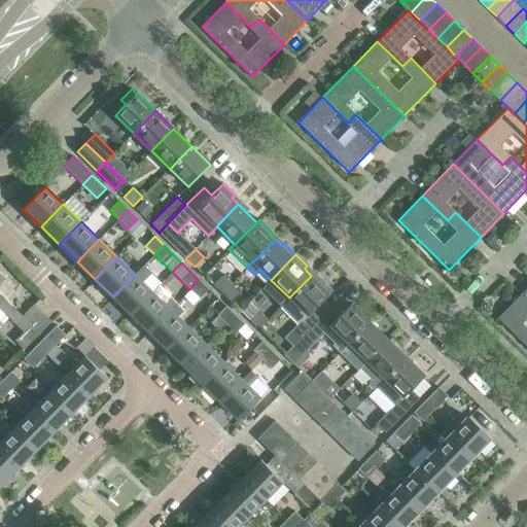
[(135,274),(113,296),(131,314),(152,292),(142,281),(150,273),(143,266),(135,274)]
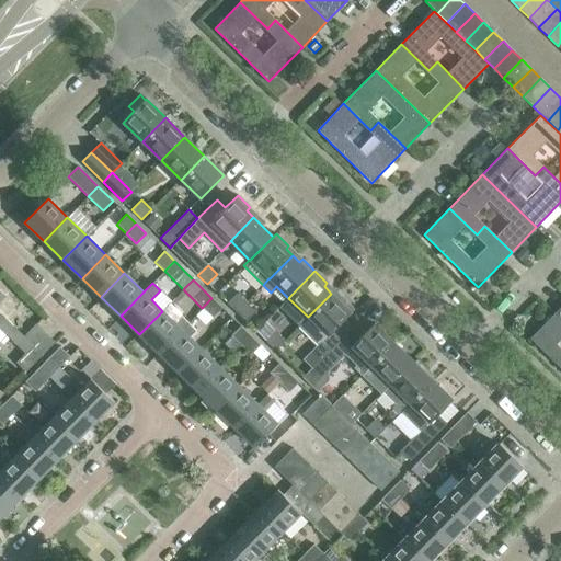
[(0,328),(25,353),(45,333),(36,324),(24,336),(0,312),(0,300),(6,295),(0,289),(0,328)]
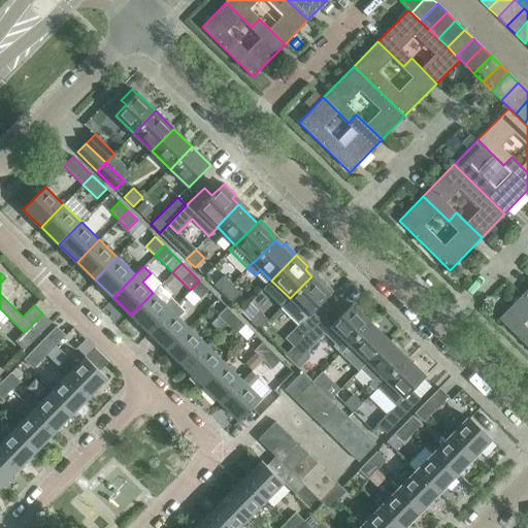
[(223,294),(232,285),(223,276),(213,286),(223,294)]
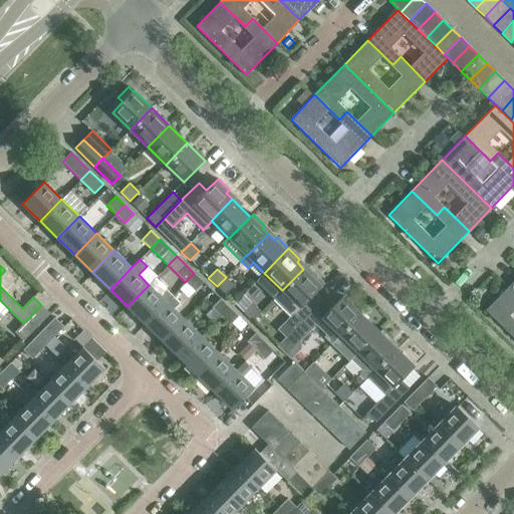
[(312,272),(309,275),(303,269),(282,290),(299,307),(294,311),(303,320),(321,303),(312,294),(323,283),(312,272)]
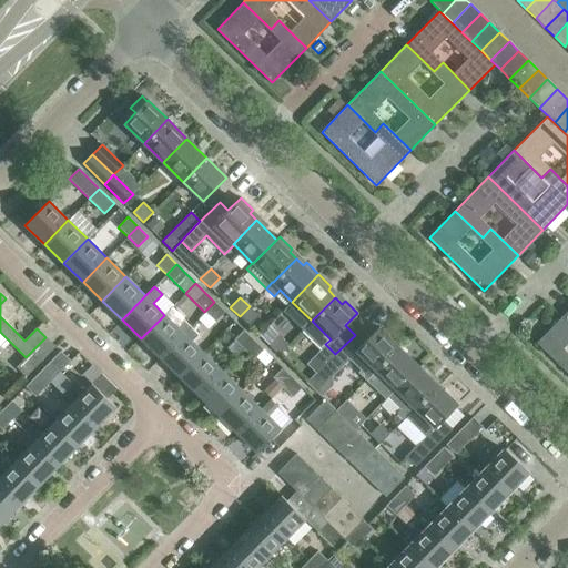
[(214,322),(224,312),(214,302),(204,312),(214,322)]
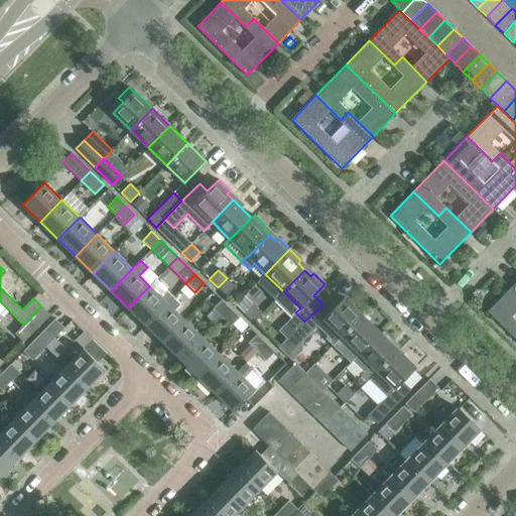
[(226,296),(236,287),(227,278),(218,287),(226,296)]
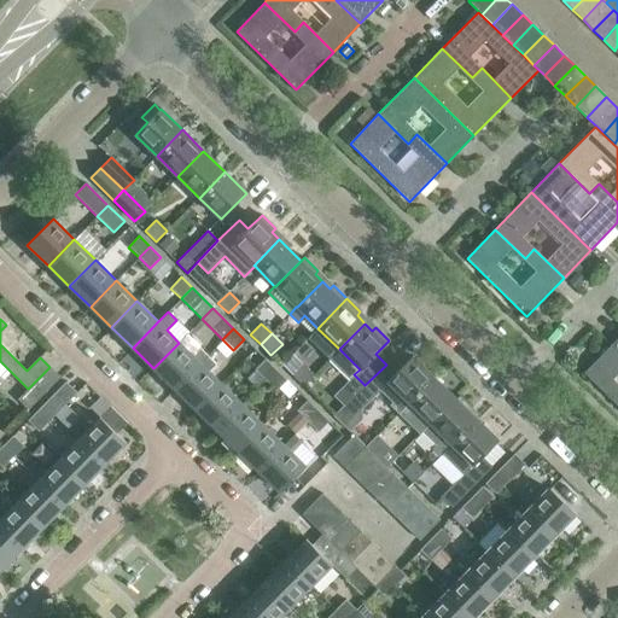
[(192,355),(179,343),(153,368),(175,389),(200,363),(208,356),(199,348),(192,355)]
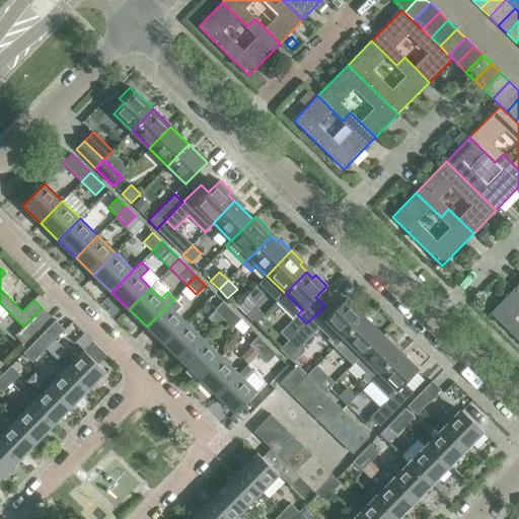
[(491,313),(518,341),(518,293),(514,289),(491,313)]
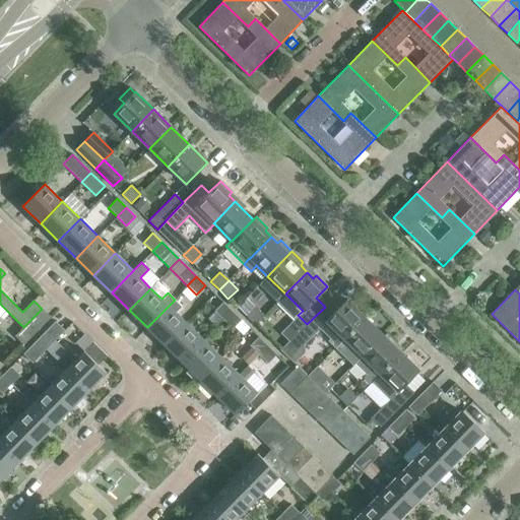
[(288,341),(280,350),(289,359),(320,328),(330,338),(328,341),(335,347),(365,317),(346,300),(332,314),(325,307),(307,324),(289,342),(288,341)]
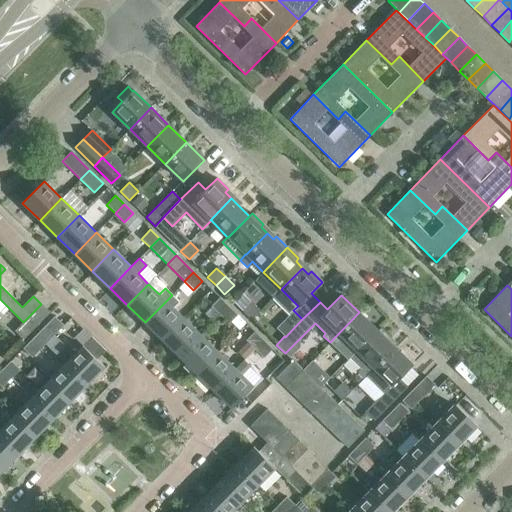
[(220,298),(211,307),(220,315),(228,306),(220,298)]
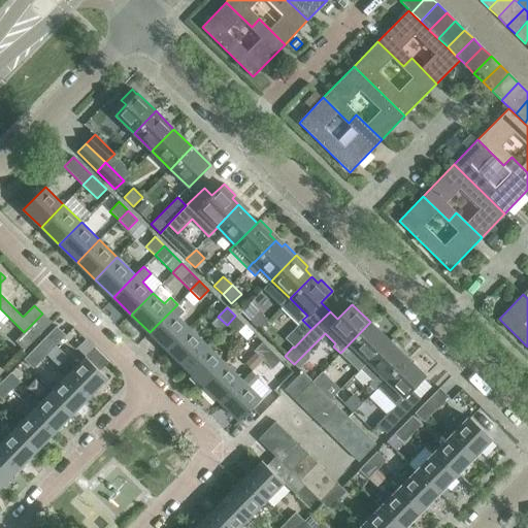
[(150,332),(167,350),(189,328),(171,310),(150,332)]
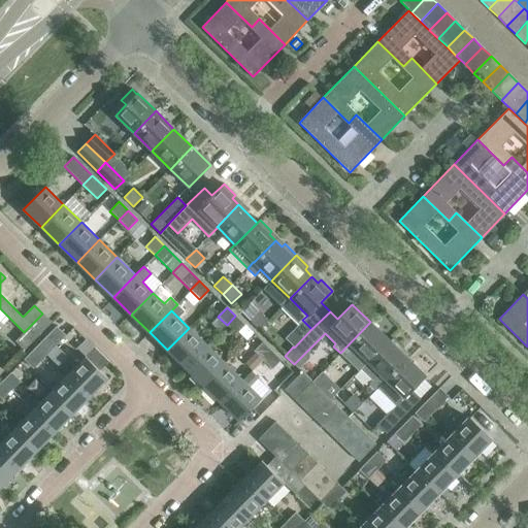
[(259,330),(268,321),(259,311),(250,321),(259,330)]
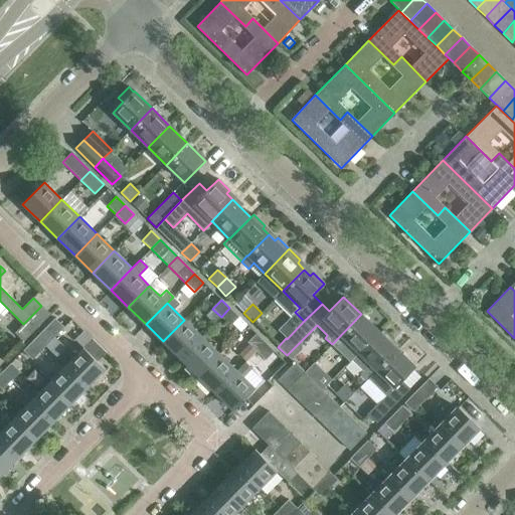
[(23,342),(50,314),(41,306),(23,324),(14,333),(23,342)]
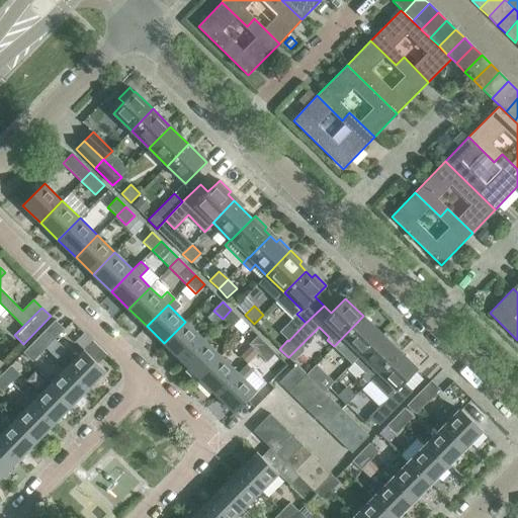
[(231,328),(240,319),(231,310),(223,319),(231,328)]
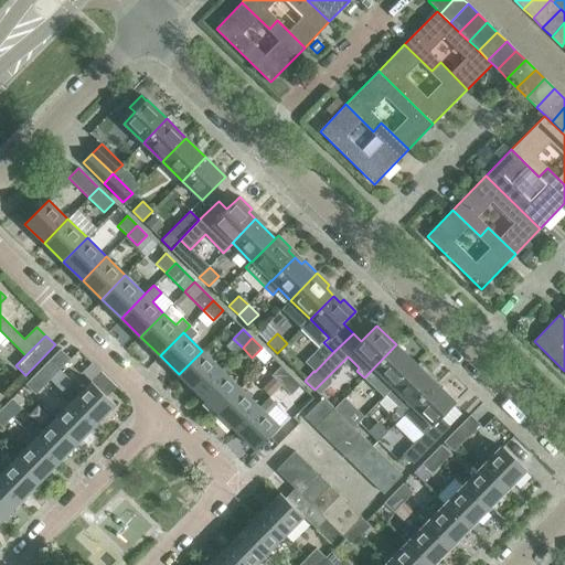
[(386,395),(416,364),(396,344),(364,377),(383,397),(385,395),(386,395)]
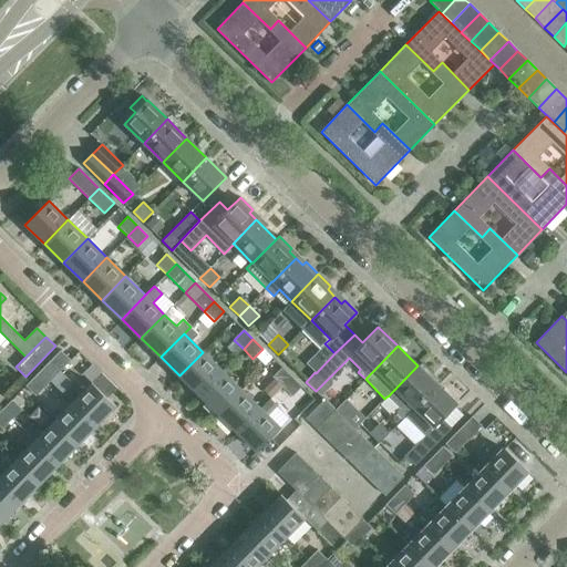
[(50,381),(70,360),(60,350),(40,371),(50,381)]
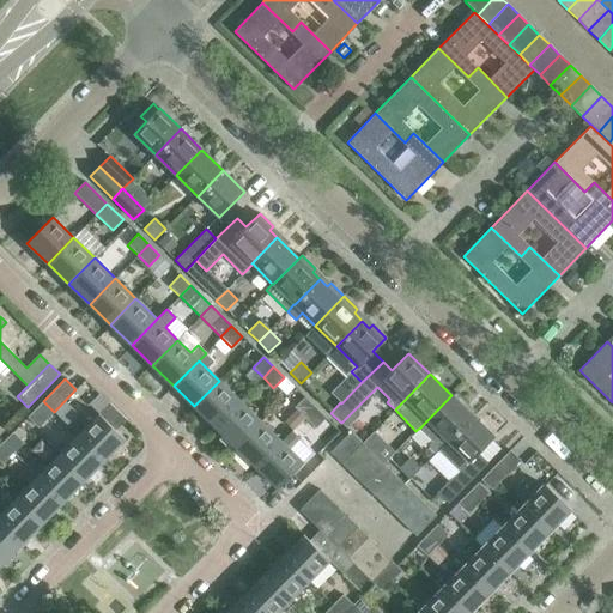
[(214,428),(241,401),(219,381),(194,406),(214,428)]
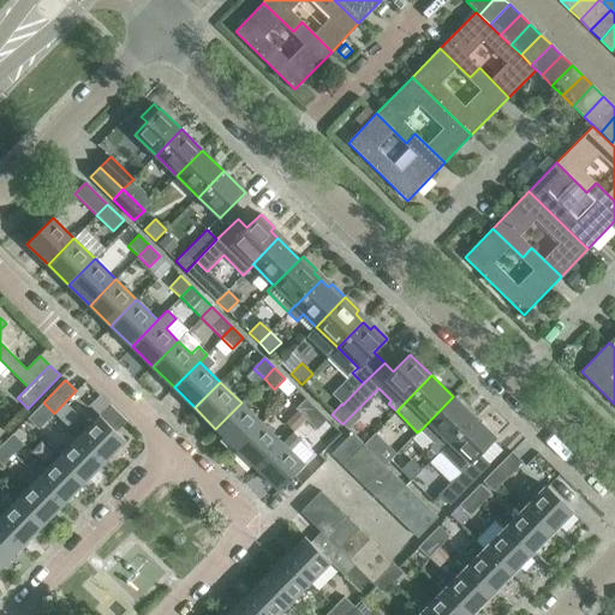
[(437,455),(440,452),(441,452),(475,417),(466,410),(470,406),(458,394),(454,398),(453,396),(421,430),(434,442),(429,447),(437,455)]
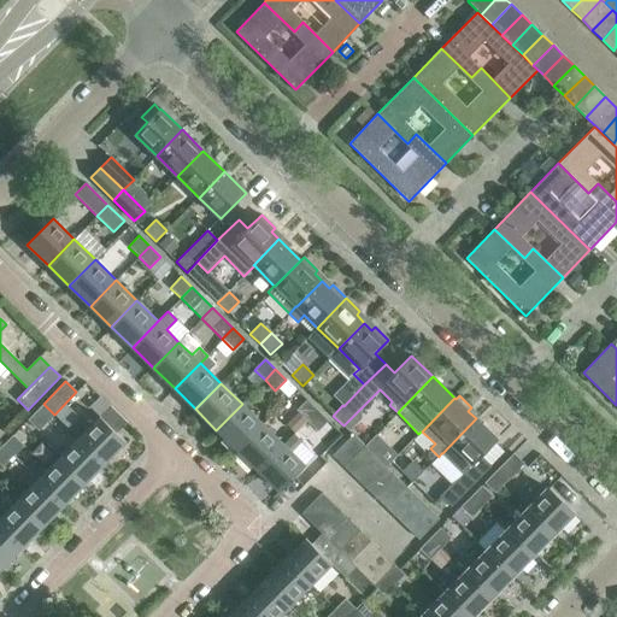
[(307,422),(317,411),(306,400),(297,411),(307,422)]
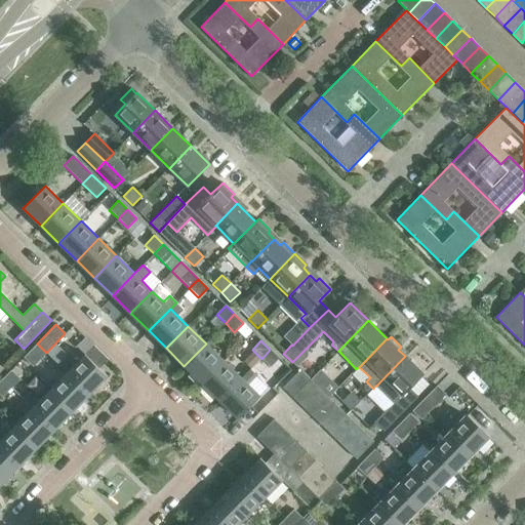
[(33,366),(46,353),(37,344),(24,358),(33,366)]
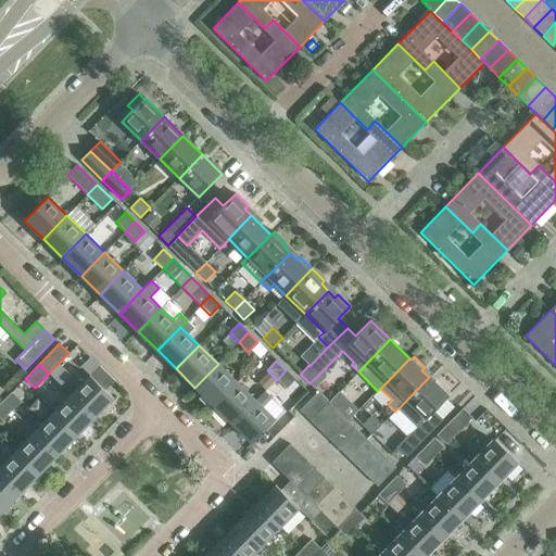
[(214,406),(237,382),(218,364),(194,388),(214,406)]
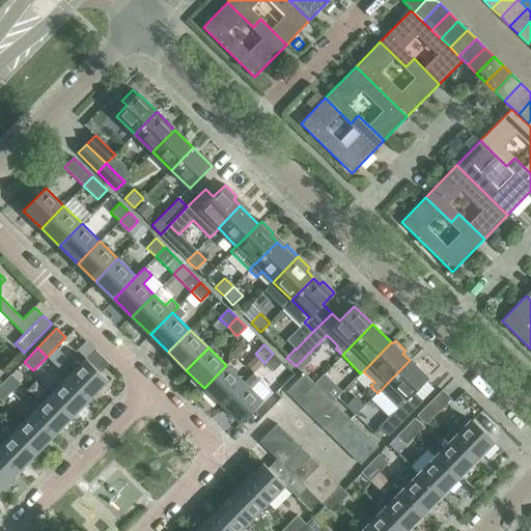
[(58,350),(50,359),(58,368),(66,360),(67,359),(58,350)]
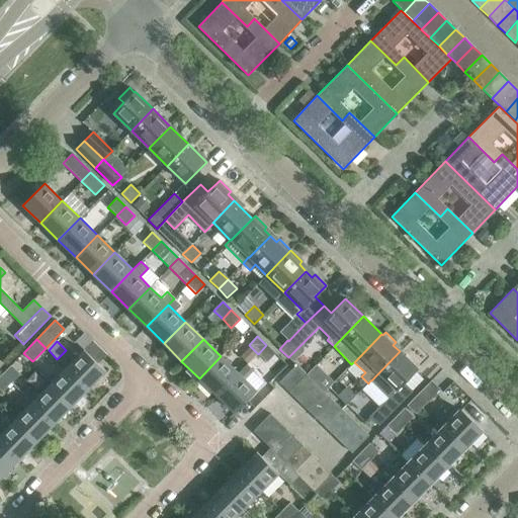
[(266,362),(275,353),(266,345),(258,354),(266,362)]
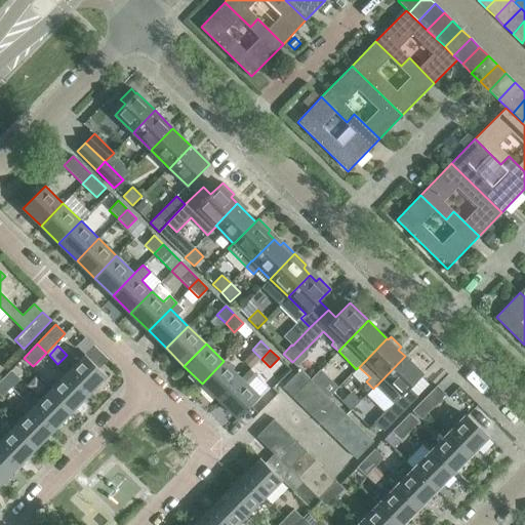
[(84,354),(75,364),(66,356),(57,364),(67,372),(89,394),(107,376),(84,354)]
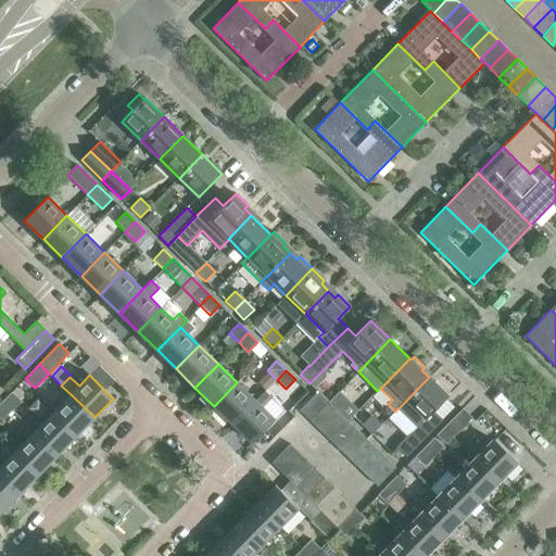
[(449,396),(429,377),(399,408),(397,408),(404,415),(396,422),(408,434),(397,446),(406,455),(442,420),(433,412),(449,396)]
